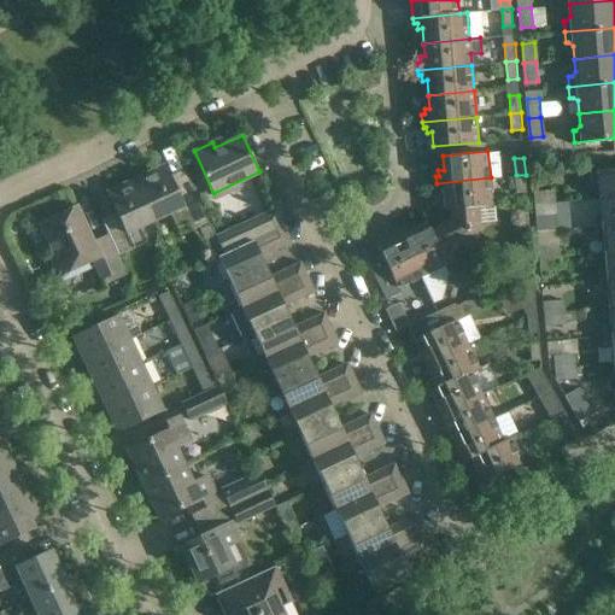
[(136,177),(156,220),(171,212),(177,227),(189,222),(193,228),(210,220),(194,186),(179,193),(165,164),(136,177)]
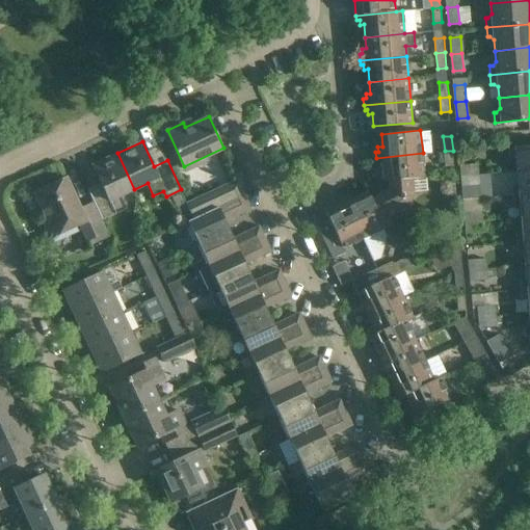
[(517,158),(518,169),(529,168),(529,143),(509,147),(510,156),(512,156),(517,158)]
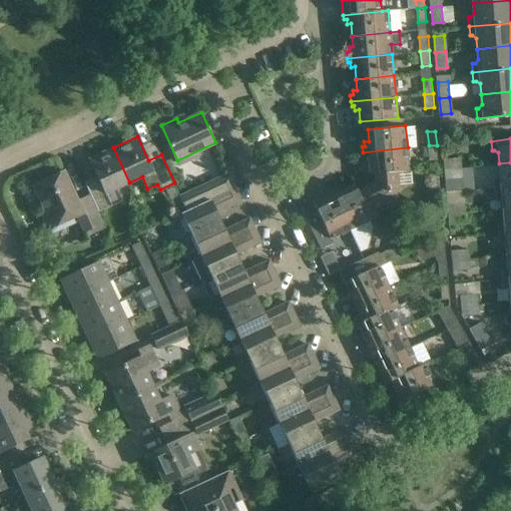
[(438,158),(437,145),(429,145),(430,159),(438,158)]
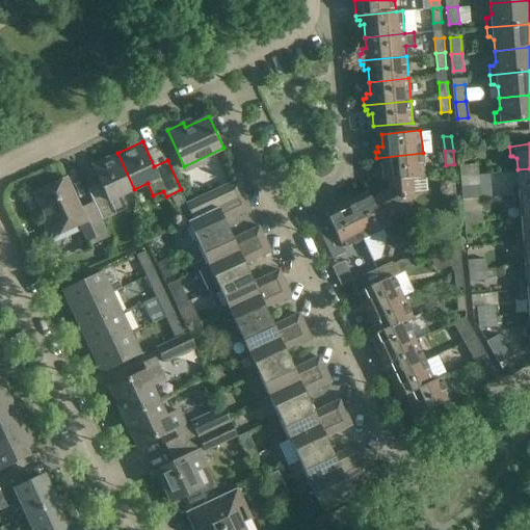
[(134,189),(117,153),(94,164),(105,189),(93,195),(95,202),(103,219),(127,208),(122,195),(134,189)]
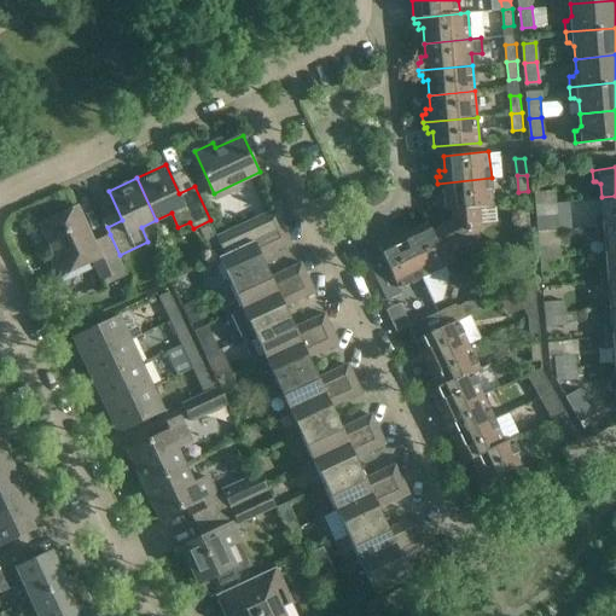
[(492,178),(437,184),(437,190),(441,189),(441,195),(447,195),(448,209),(453,208),(480,205),(494,204),(492,178)]
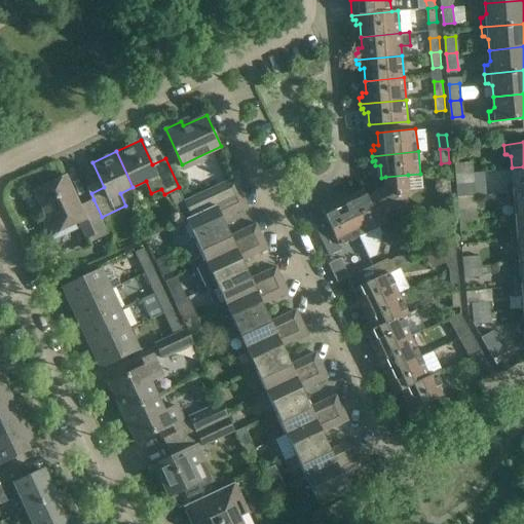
[(456,173),(474,172),(473,161),(455,162),(456,173)]
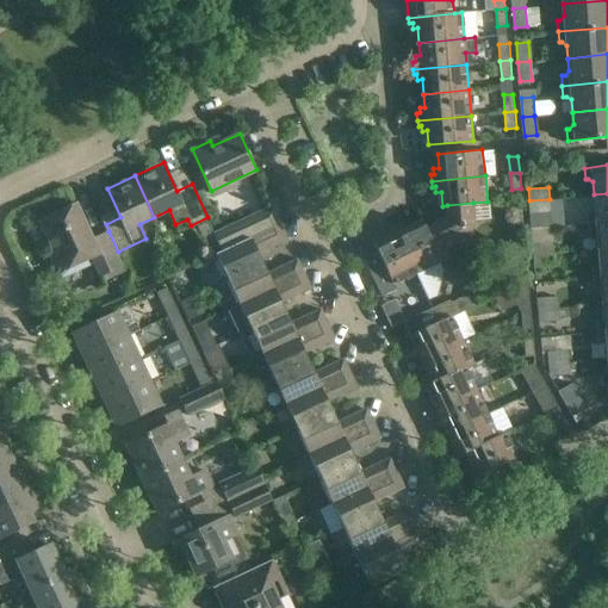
[(589,223),(607,221),(607,193),(594,194),(595,208),(590,212),(588,212),(589,223)]
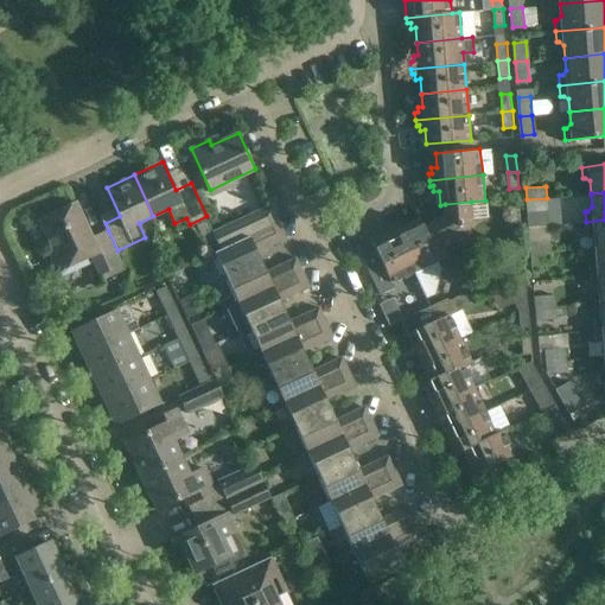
[(548,210),(547,198),(527,199),(528,211),(548,210)]
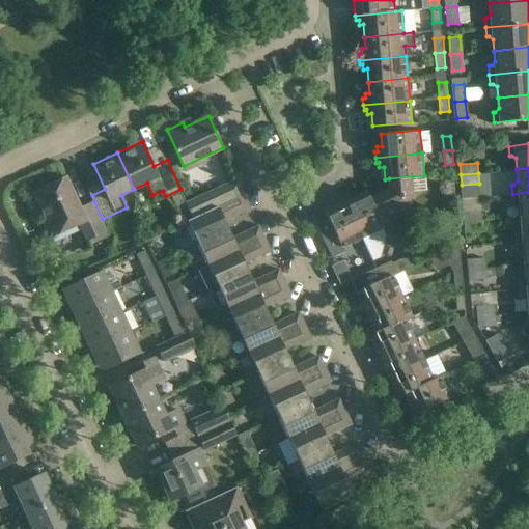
[(109,230),(103,219),(94,201),(82,207),(67,176),(35,191),(49,220),(45,221),(52,237),(80,223),(88,241),(109,230)]
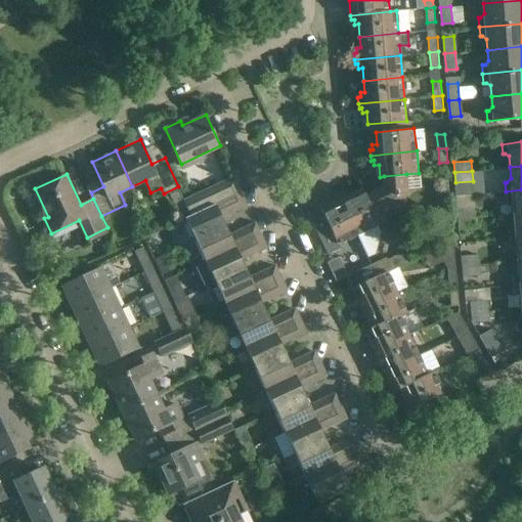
[(406,174),(384,176),(384,187),(380,187),(365,194),(379,224),(387,220),(383,212),(405,202),(404,192),(407,192),(406,174)]
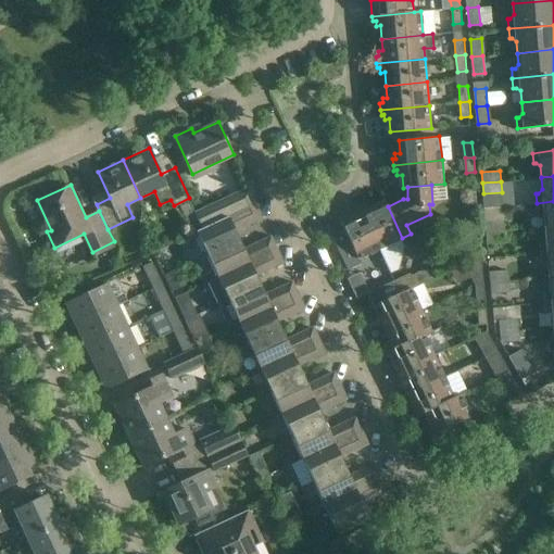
[(200,219),(203,228),(256,202),(249,187),(196,212),(200,219)]
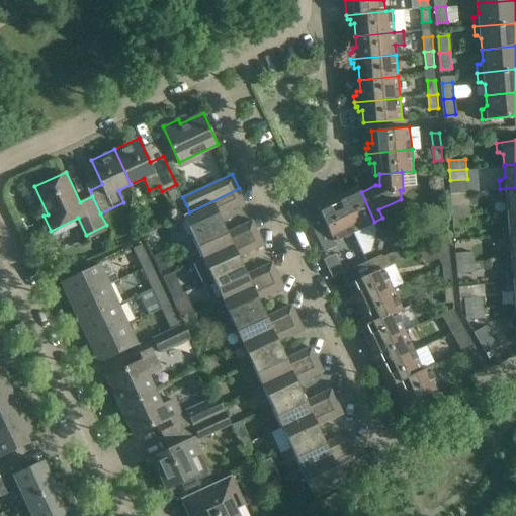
[(445,189),(443,175),(435,176),(437,190),(445,189)]
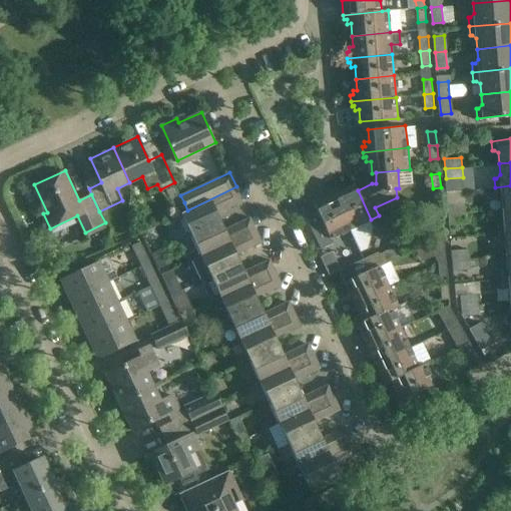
[(351,228),(371,219),(358,190),(355,184),(344,189),(342,185),(338,187),(337,184),(331,187),(351,228)]
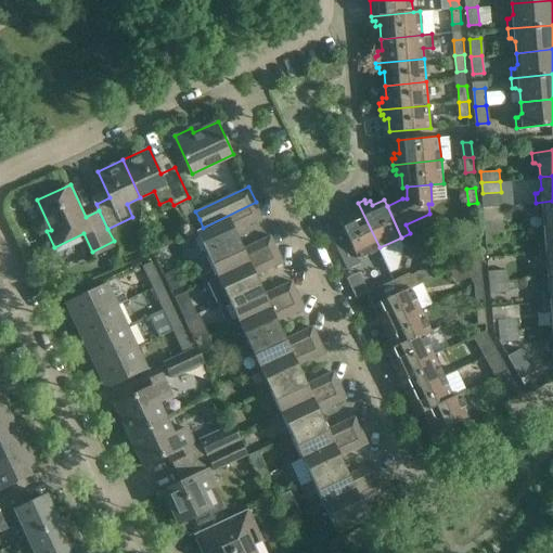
[(544,227),(552,224),(552,201),(536,203),(537,211),(539,211),(543,215),(544,227)]
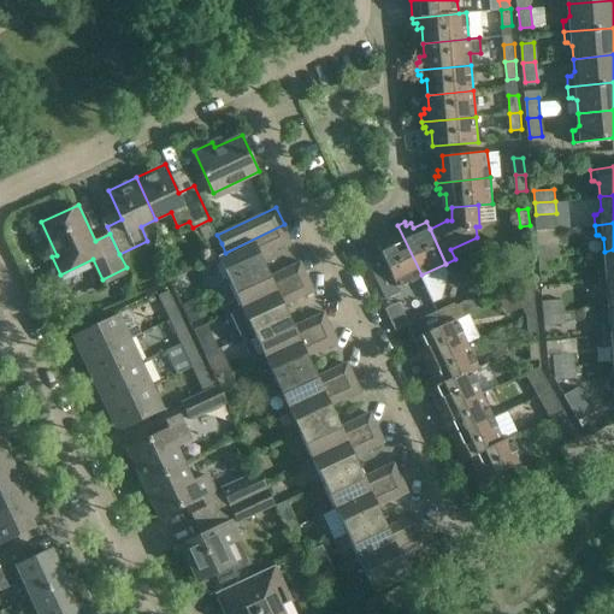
[(228,276),(230,282),(266,265),(261,254),(291,240),(284,226),(284,224),(225,253),(218,255),(222,263),(218,265),(224,278),(228,276)]
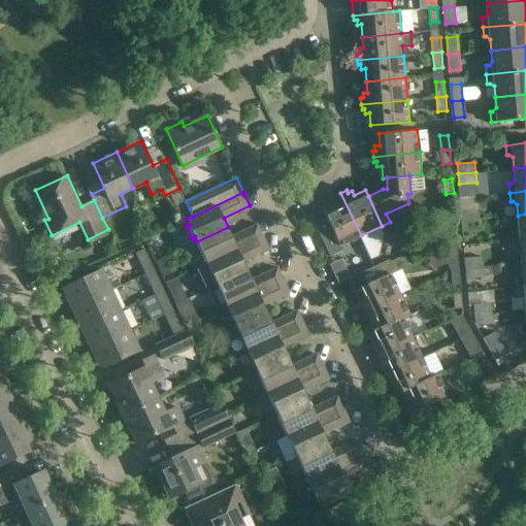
[(361,235),(340,193),(336,195),(337,197),(333,199),(335,203),(324,208),(326,214),(315,219),(331,255),(343,250),(341,244),(361,235)]
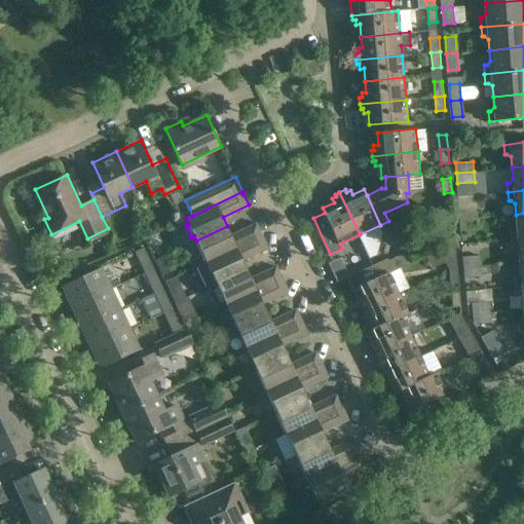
[(460,219),(478,218),(477,208),(459,210),(460,219)]
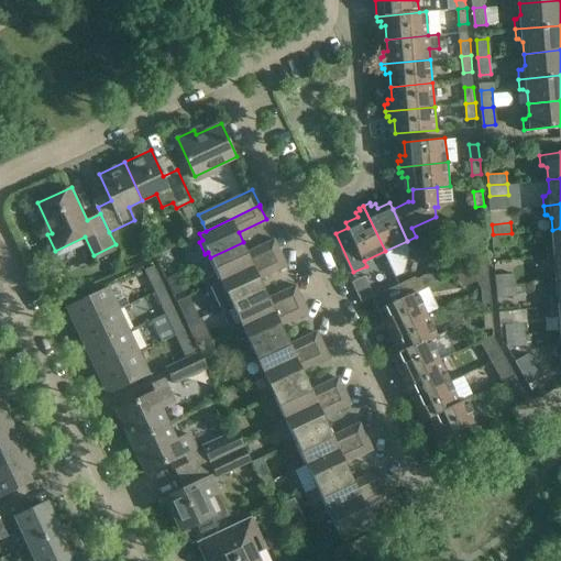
[(548,255),(560,253),(560,228),(552,230),(553,241),(550,244),(547,245),(548,255)]
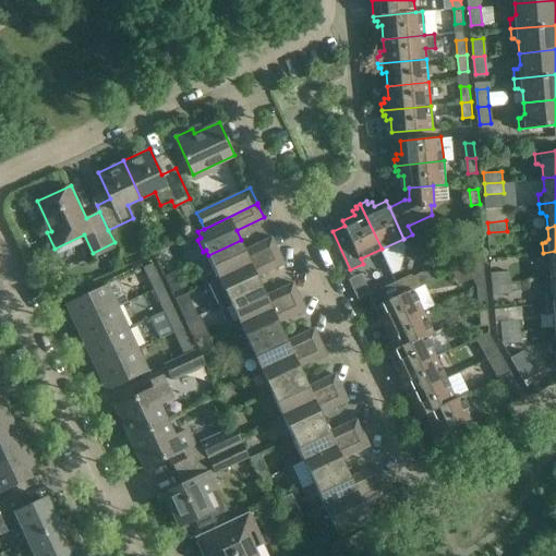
[(507,242),(507,231),(488,232),(490,243),(507,242)]
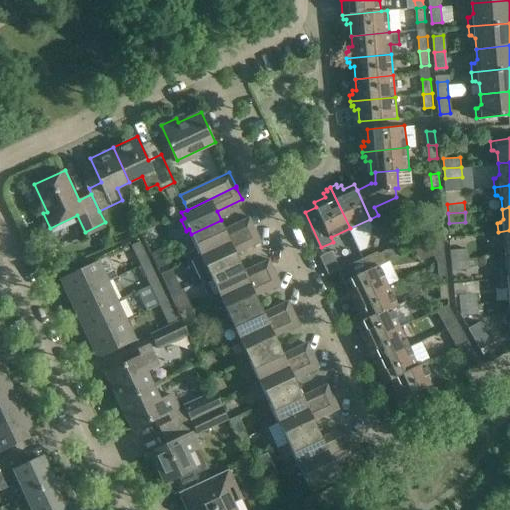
[(191,234),(201,254),(255,228),(250,217),(225,229),(221,220),(191,234)]
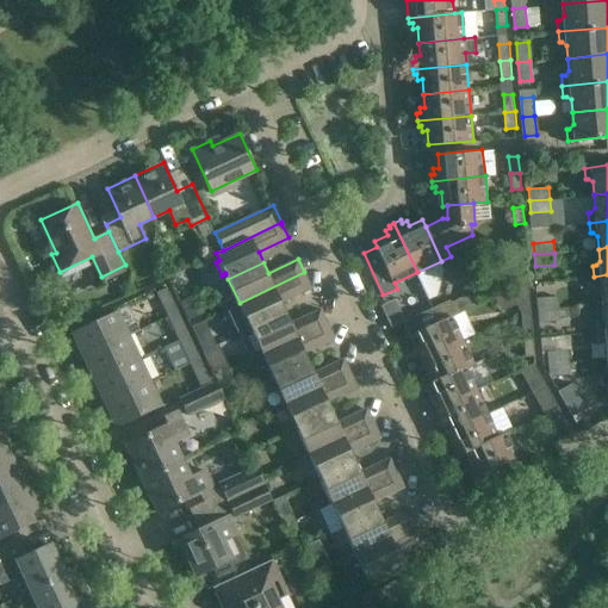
[(241,334),(252,328),(286,312),(281,302),(311,287),(304,272),(240,303),(229,308),(241,334)]
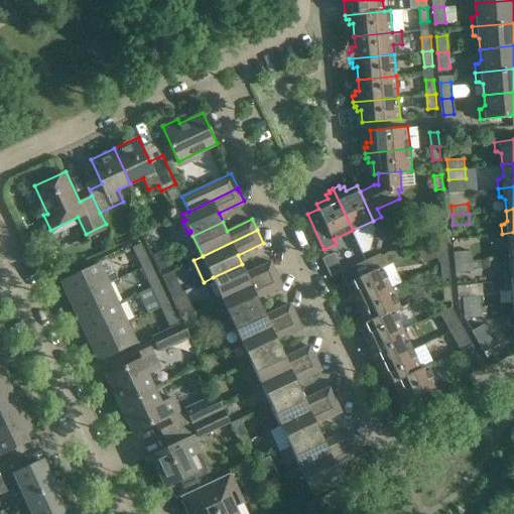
[(513,232),(502,234),(503,243),(505,243),(509,246),(510,256),(513,255),(513,232)]
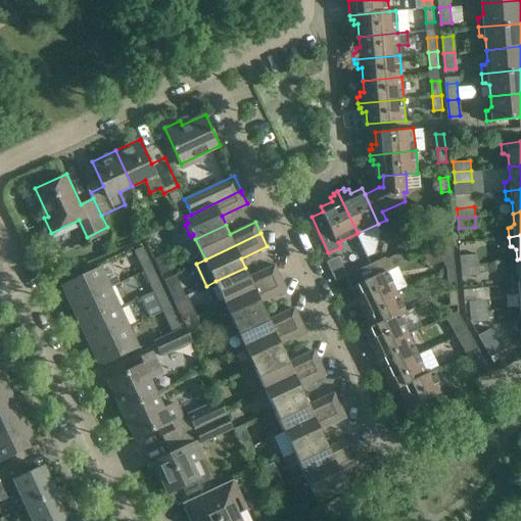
[(107,242),(105,248),(107,253),(116,249),(112,239),(107,242)]
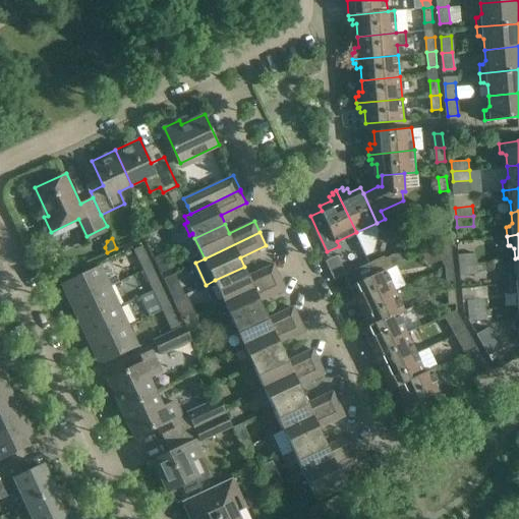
[(444,243),(444,246),(445,257),(454,257),(452,242),(444,243)]
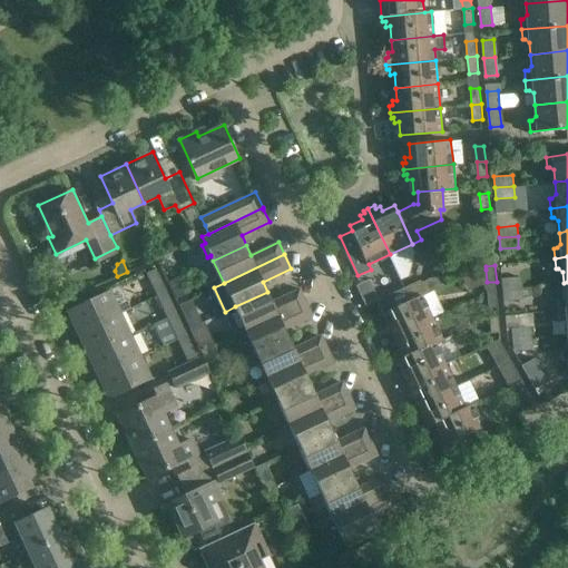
[(157,294),(166,290),(156,268),(147,273),(157,294)]
